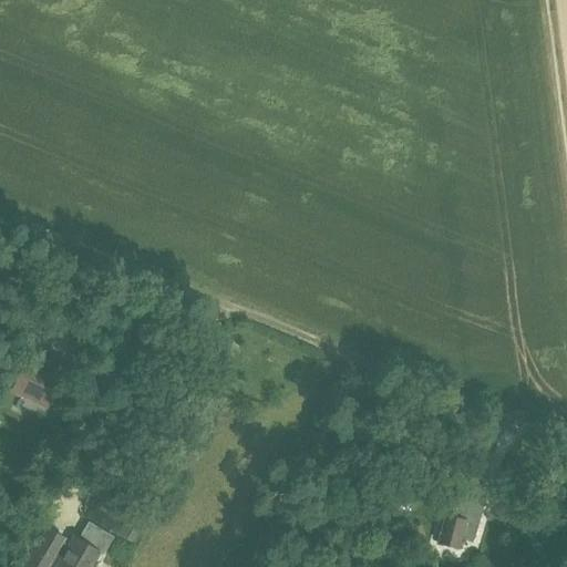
[(39,348),(24,380),(60,395),(74,363),(39,348)]
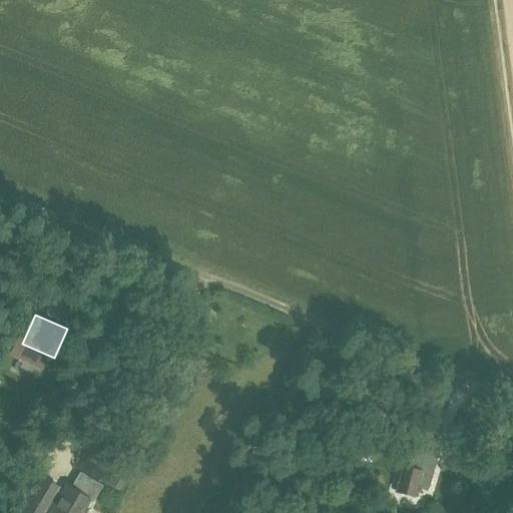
[(70,330),(66,338),(78,343),(81,335),(70,330)]
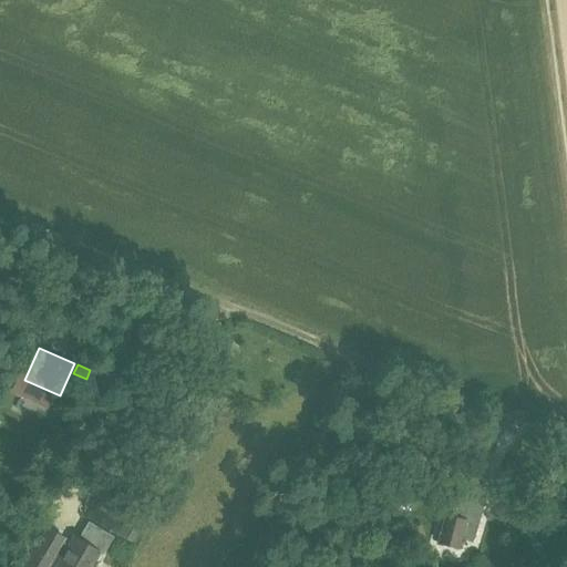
[(57,447),(62,415),(42,412),(37,444),(57,447)]
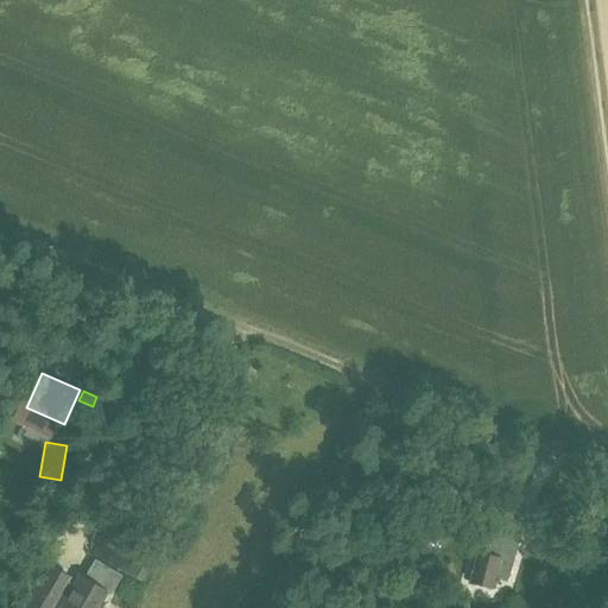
[(470,582),(493,588),(496,577),(506,580),(512,561),(518,539),(485,530),(479,551),(470,582)]
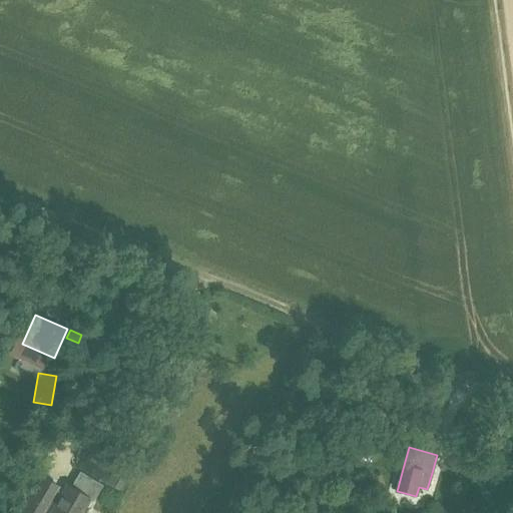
[(133,464),(121,456),(105,481),(118,488),(133,464)]
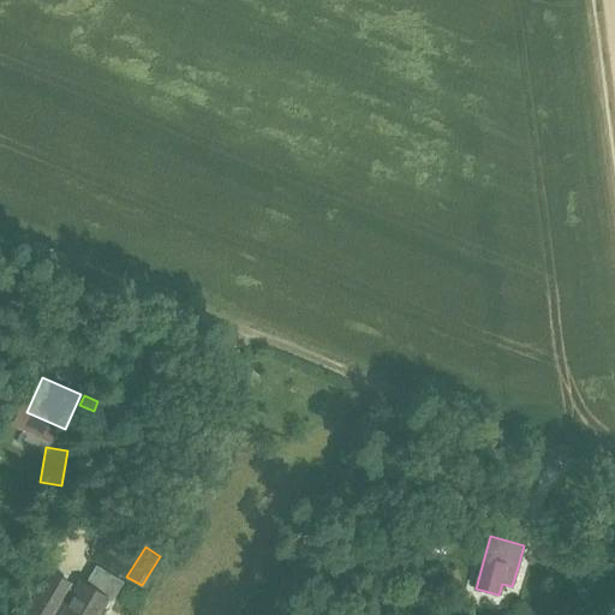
[(95,614),(106,598),(111,601),(123,581),(96,565),(84,584),(81,581),(72,597),(64,592),(69,584),(51,573),(24,614),(49,614),(51,614),(53,614),(95,614)]
